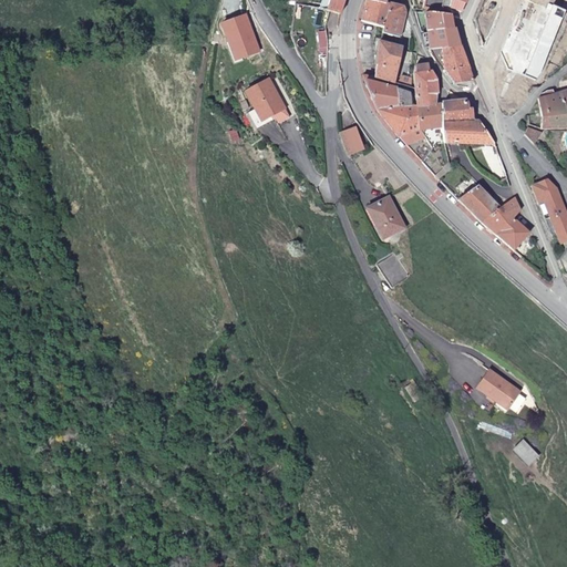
[(340,12),(343,0),(329,0),(327,9),(330,10),(340,12)]
